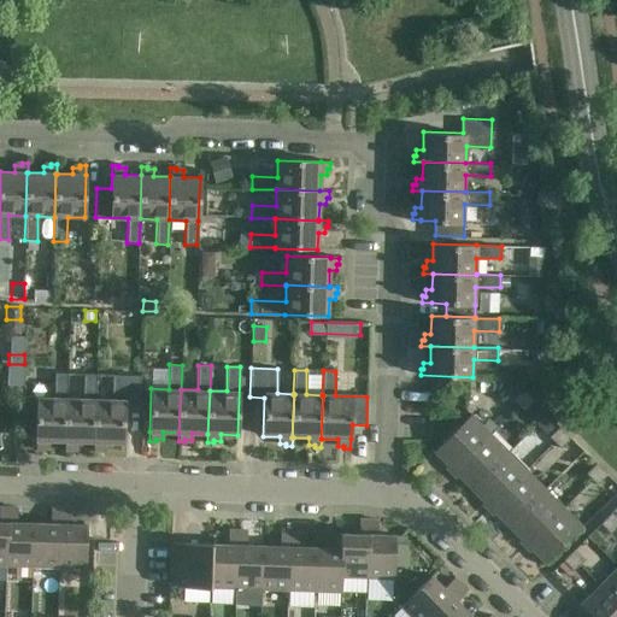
[(48,440),(64,441),(65,441),(66,398),(68,374),(54,372),(54,398),(22,397),(21,425),(35,425),(35,440),(35,450),(41,450),(41,447),(48,447),(48,440)]
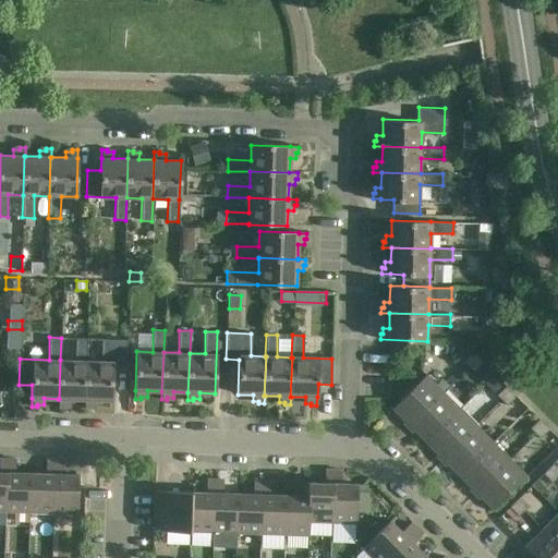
[(70,399),(84,400),(85,400),(86,361),(87,339),(75,338),(75,361),(60,360),(59,399),(58,399),(58,407),(63,408),(63,405),(70,405),(70,399)]
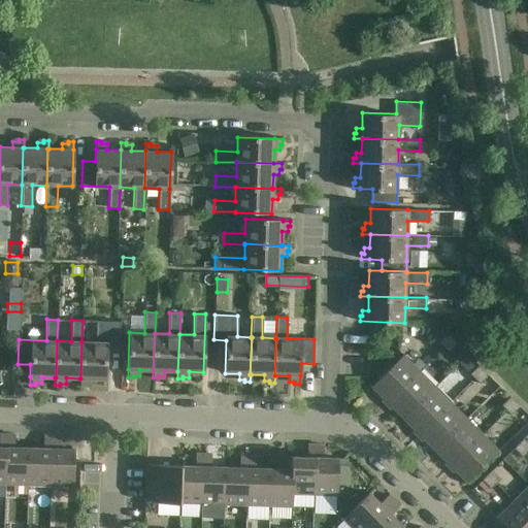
[(80,378),(79,378),(79,386),(85,386),(85,384),(91,385),(91,378),(105,380),(106,345),(119,347),(120,322),(96,321),(96,341),(81,341),(80,378)]
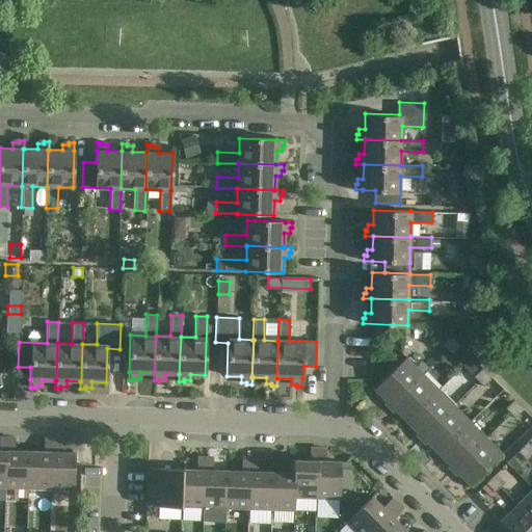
[(442,345),(447,349),(455,341),(450,337),(442,345)]
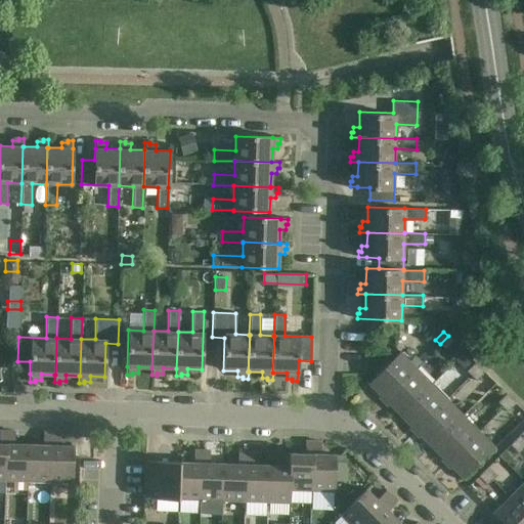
[(448,336),(440,344),(444,349),(452,341),(448,336)]
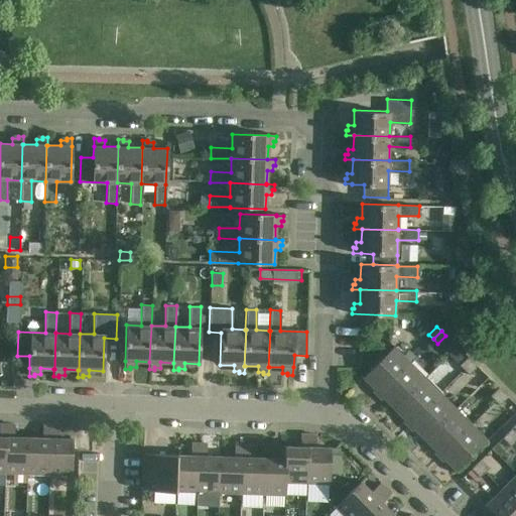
[(378,394),(409,363),(393,347),(362,378),(378,394)]
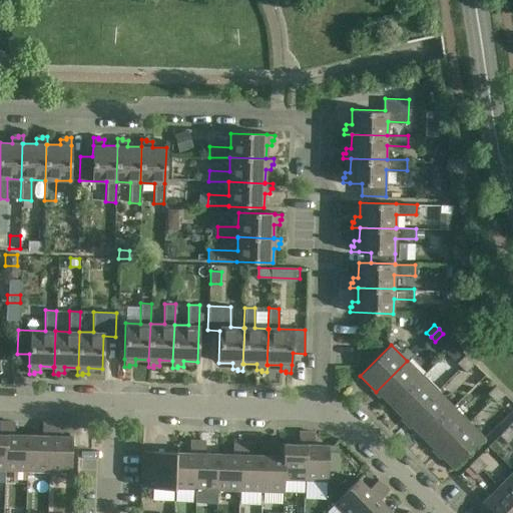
[(463,353),(454,345),(446,353),(454,362),(463,353)]
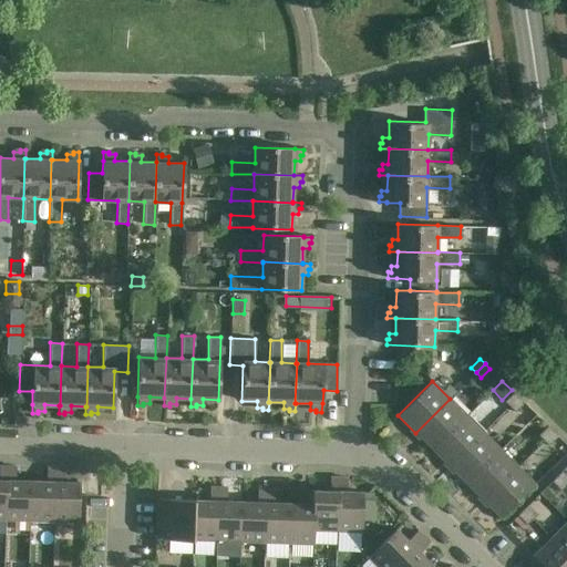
[(505,402),(509,406),(518,398),(514,393),(505,402)]
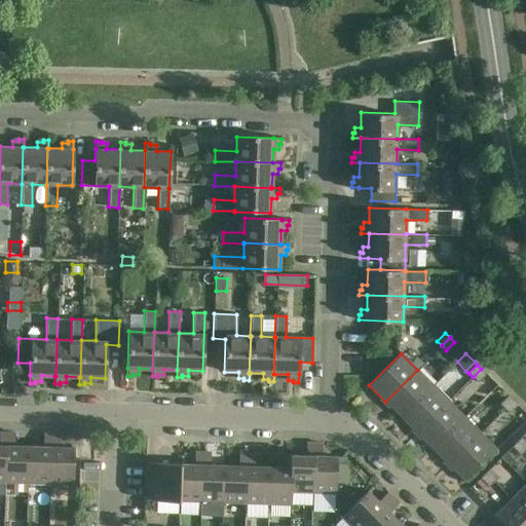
[(486,374),(481,369),(473,377),(478,381),(486,374)]
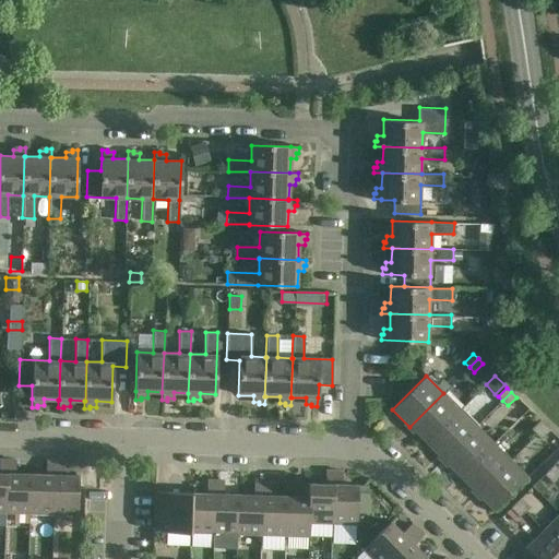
[(426,443),(460,409),(443,393),(409,427),(426,443)]
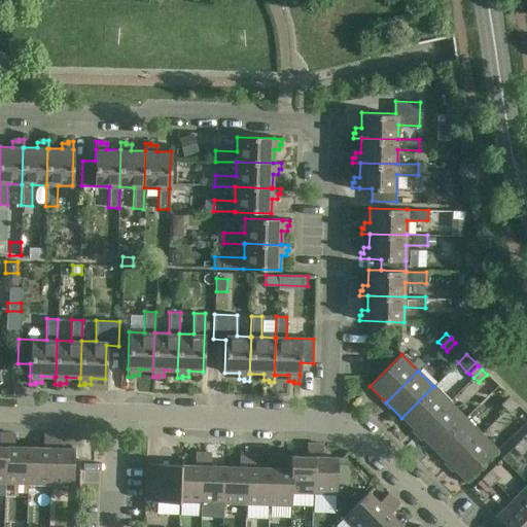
[(417,434),(449,402),(433,386),(401,418),(417,434)]
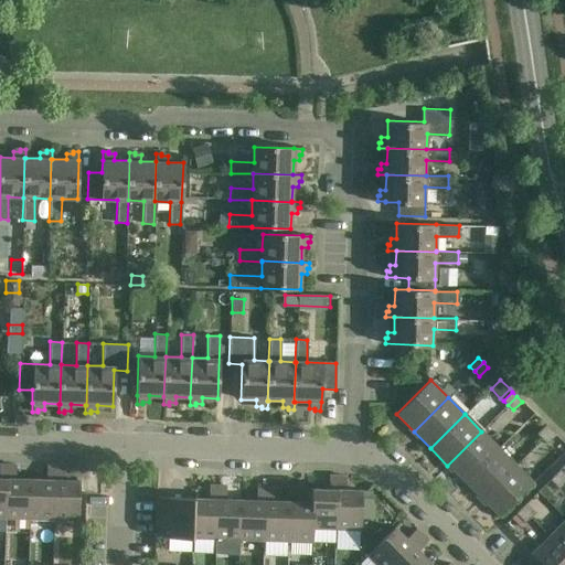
[(536,434),(542,439),(551,430),(545,425),(536,434)]
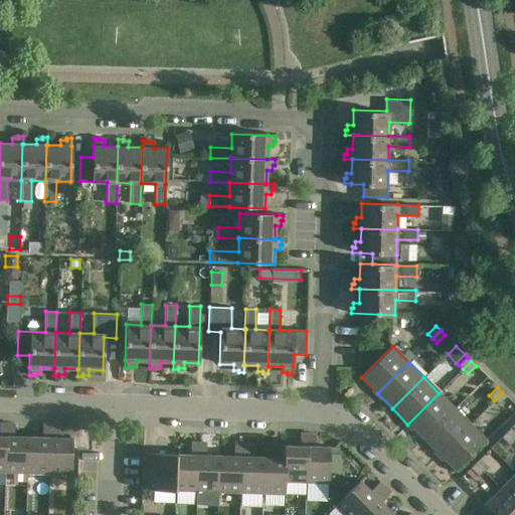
[(506,396),(502,392),(494,400),(498,404),(506,396)]
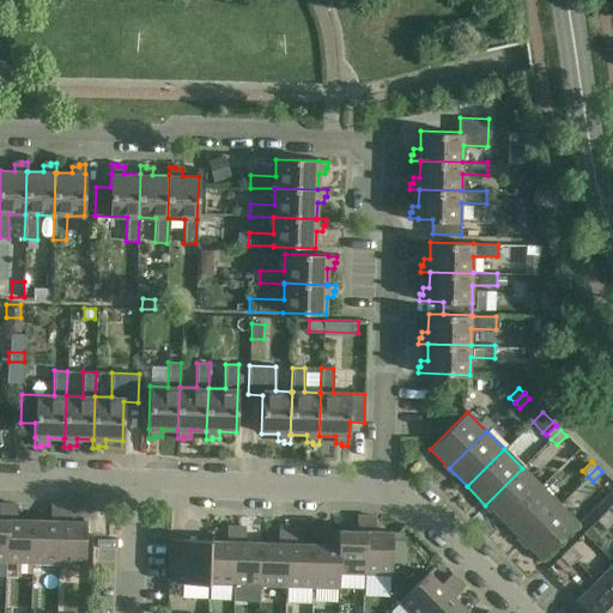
[(504,523),(541,486),(522,468),(485,505),(504,523)]
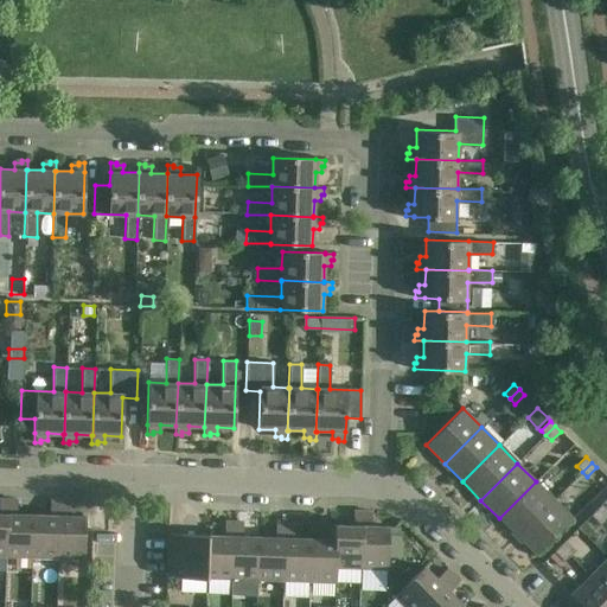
[(517,536),(554,499),(536,481),(499,518),(517,536)]
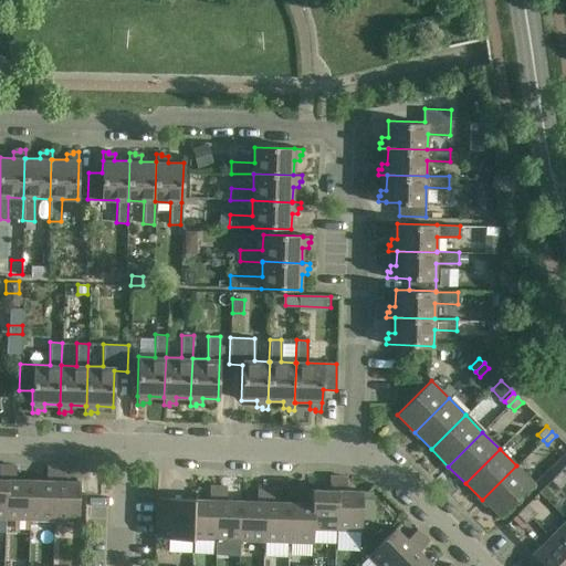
[(6,519),(30,520),(31,480),(16,480),(16,467),(8,465),(6,519)]
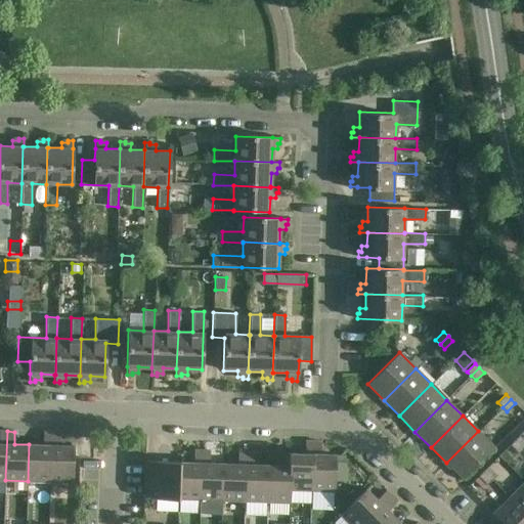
[(494,447),(478,431),(446,463),(463,479),(494,447)]
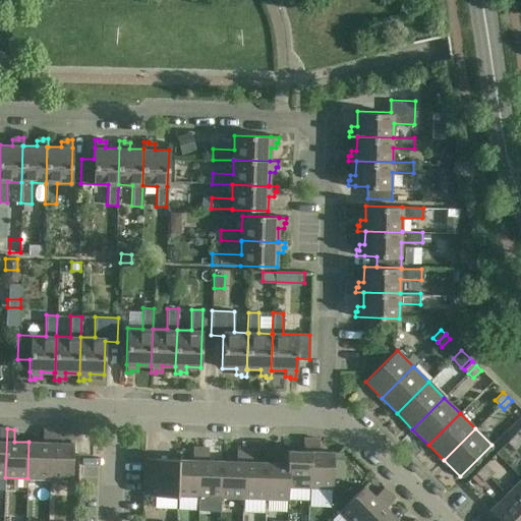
[(27,478),(50,479),(51,429),(44,429),(43,443),(29,442),(27,478)]
